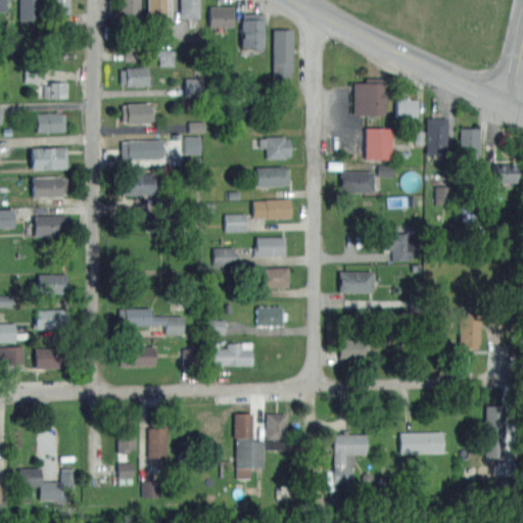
[(39,0),(39,19),(18,19),(18,0),(39,0)]
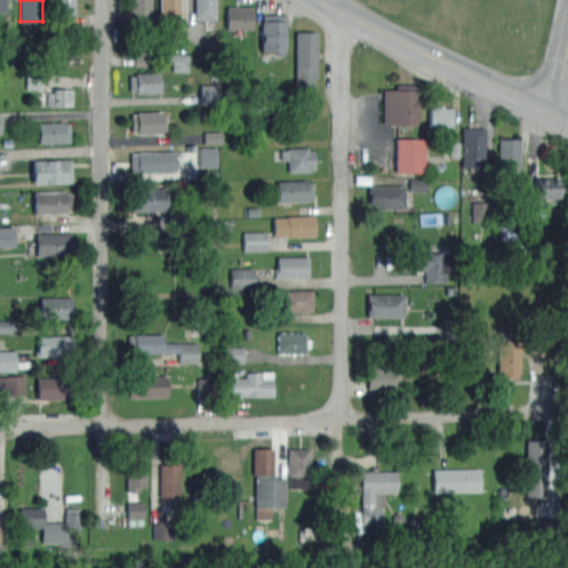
[(73,23),(54,23),(54,16),(53,16),(53,0),(74,0),(74,17),(73,17),(73,23)]
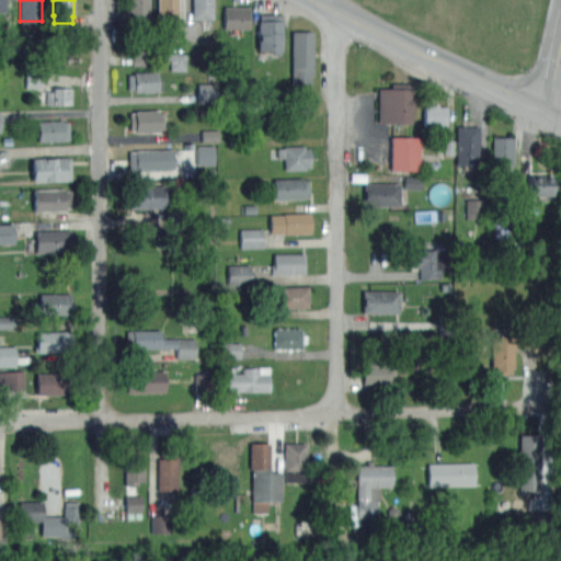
[(149,0),(149,20),(132,20),(132,11),(128,11),(128,0),(149,0)]
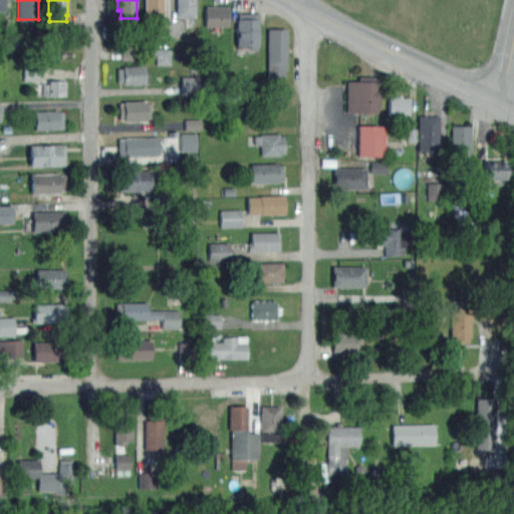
[(161,22),(153,22),(153,19),(152,19),(152,18),(145,18),(145,15),(144,15),(144,0),(162,0),(162,20),(161,20),(161,22)]
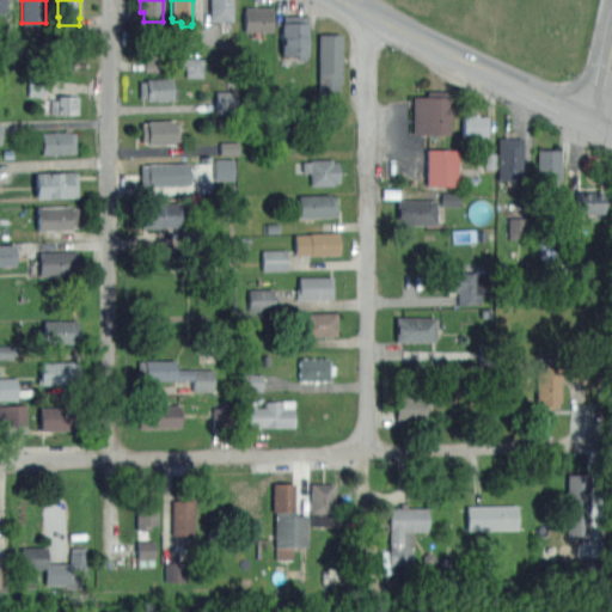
[(231,0),(231,19),(209,19),(209,0),(231,0)]
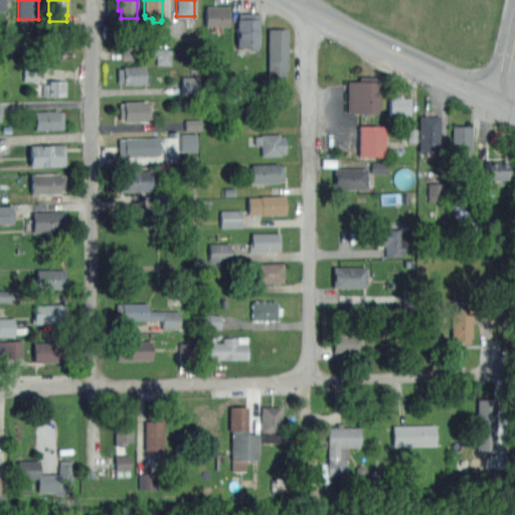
[(227,25),(204,25),(204,6),(227,6),(227,25)]
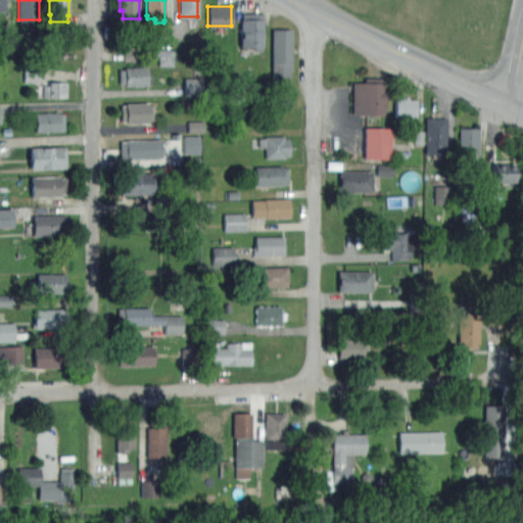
[(262,13),(260,46),(240,46),(240,18),(242,18),(242,12),(262,13)]
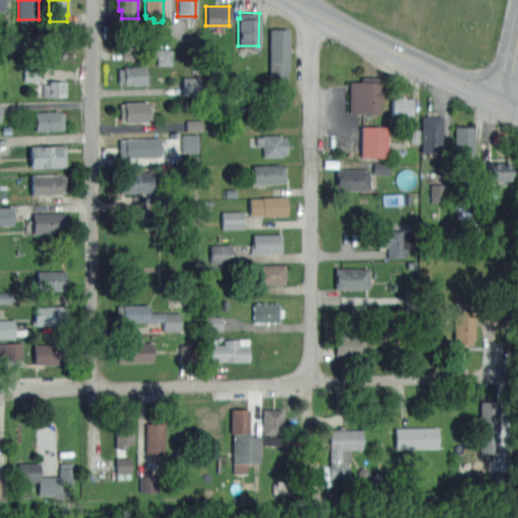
[(285,78),(269,78),(269,28),(287,28),(287,69),(285,69),(285,78)]
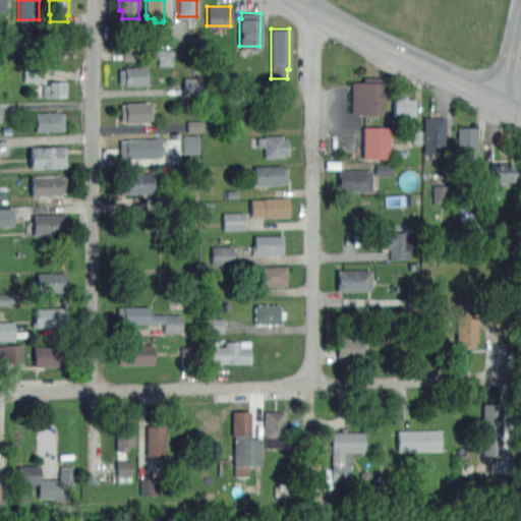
[(123,61),(137,62),(138,48),(123,48),(123,61)]
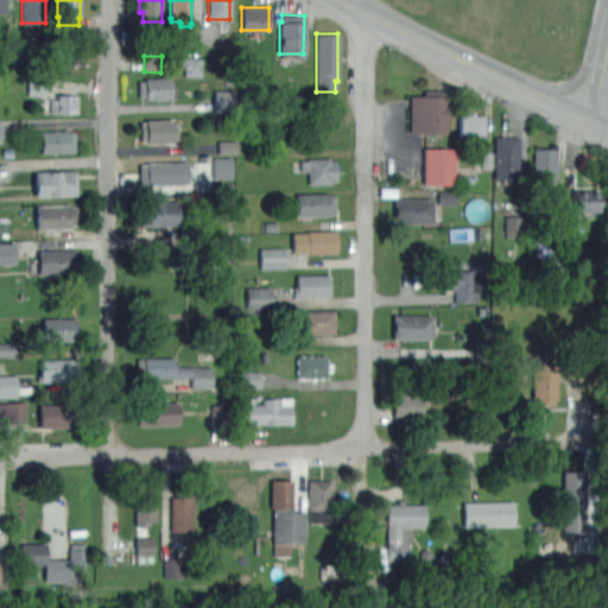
[(202,76),(202,58),(184,57),(183,76),(202,76)]
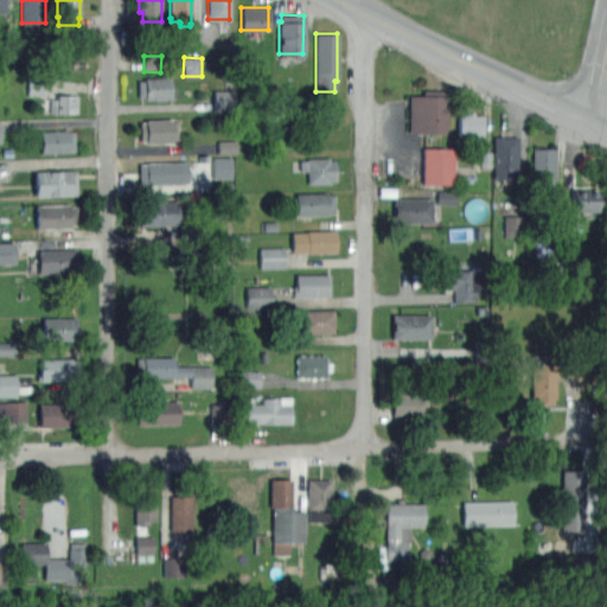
[(144,100),(144,96),(139,97),(138,81),(142,81),(142,78),(168,77),(170,87),(176,87),(176,97),(170,97),(170,98),(144,100)]
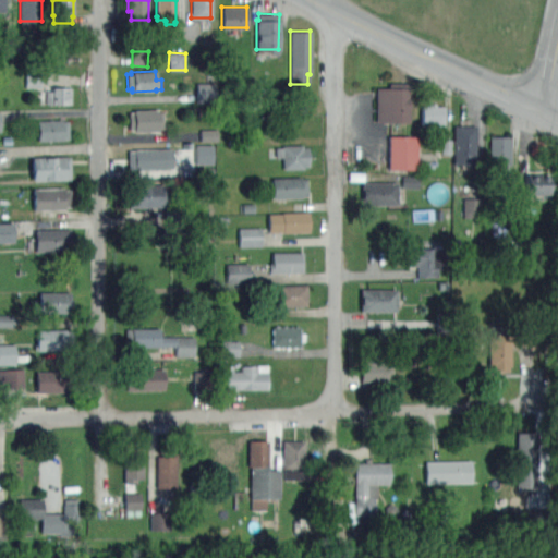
[(215,84),(196,83),(196,101),(215,101),(215,84)]
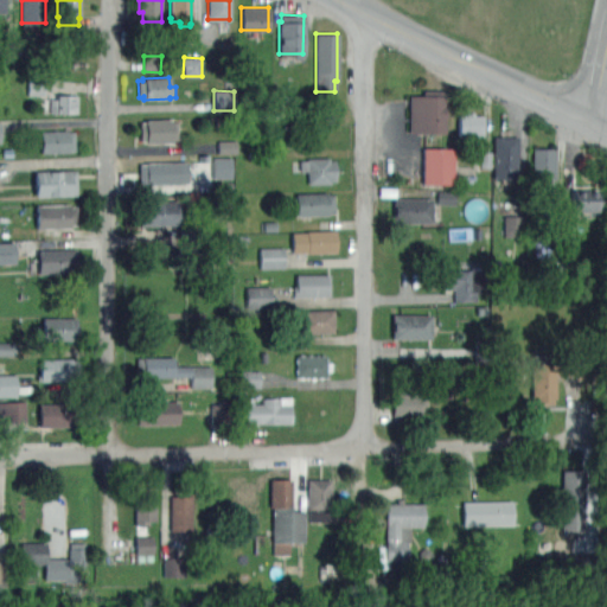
[(443,133),(408,133),(408,95),(422,95),(422,90),(443,90),(443,96),(445,96),(443,133)]
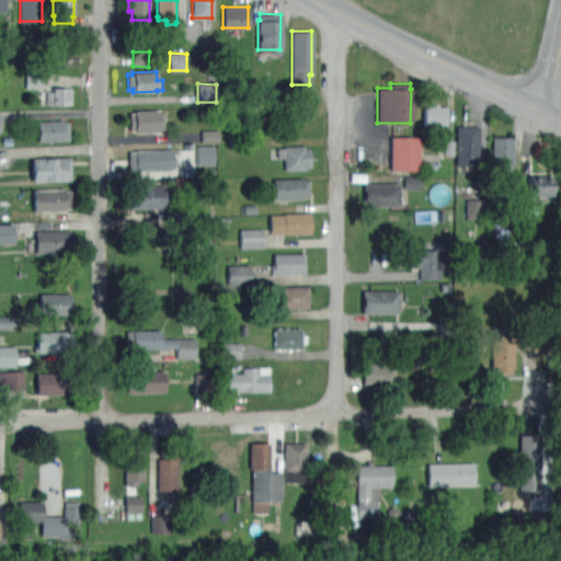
[(70,104),(45,103),(45,91),(49,91),(49,88),(70,89),(70,104)]
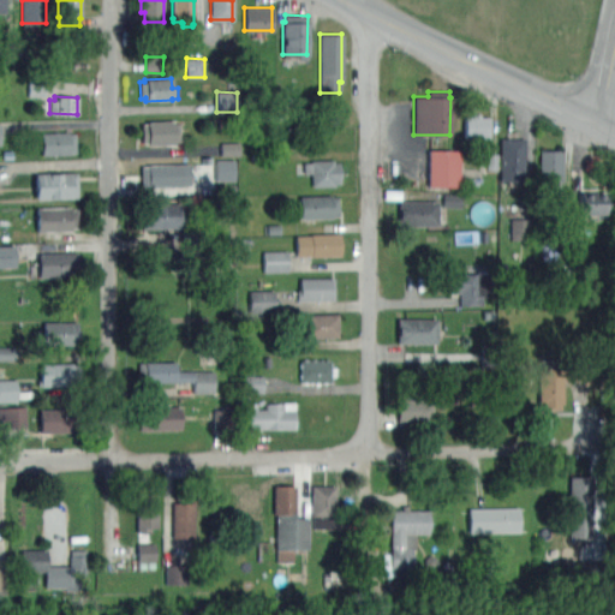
[(488,138),(464,137),(464,117),(470,117),(470,114),(479,114),(479,117),(488,117),(488,138)]
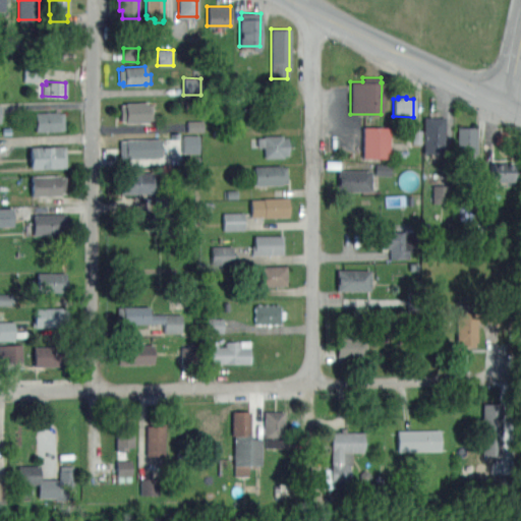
[(147,122),(123,122),(123,120),(120,120),(120,104),(123,104),(123,103),(146,103),(146,104),(152,104),(152,120),(147,120),(147,122)]
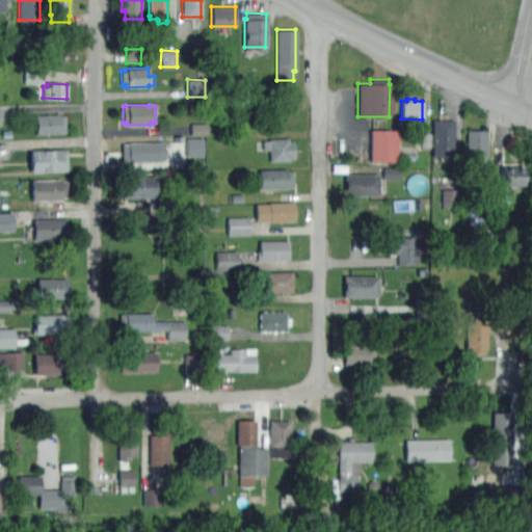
[(36,134),(35,115),(58,114),(58,115),(64,114),(64,131),(58,131),(58,133),(36,134)]
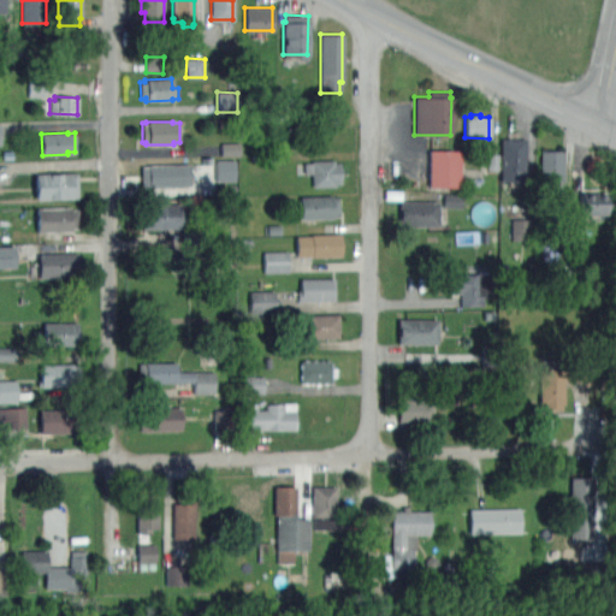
[(523,181),(517,181),(517,182),(499,182),(499,138),(525,140),(523,181)]
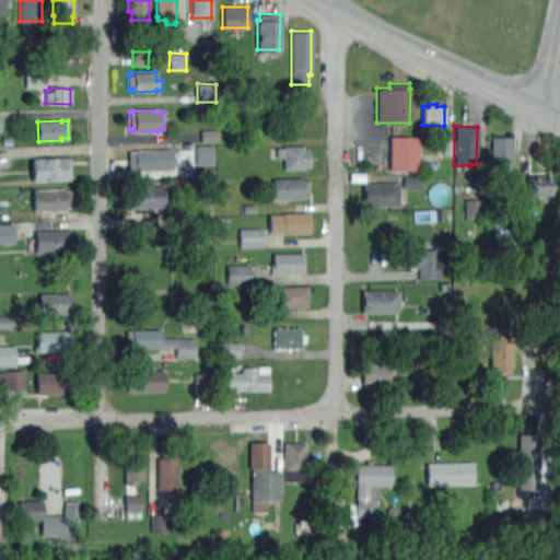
[(202,142),(219,141),(219,130),(201,131),(202,142)]
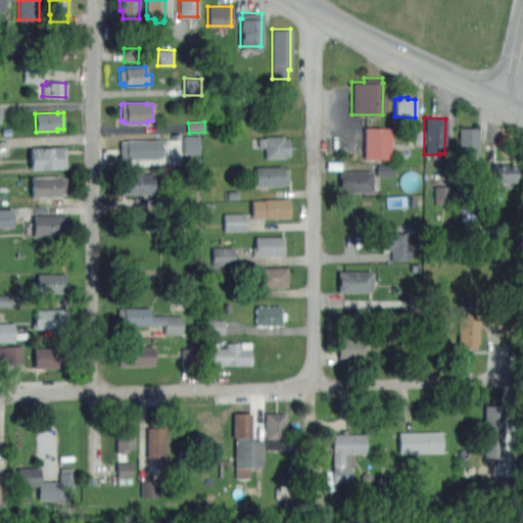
[(392,159),(392,128),(366,127),(365,158),(392,159)]
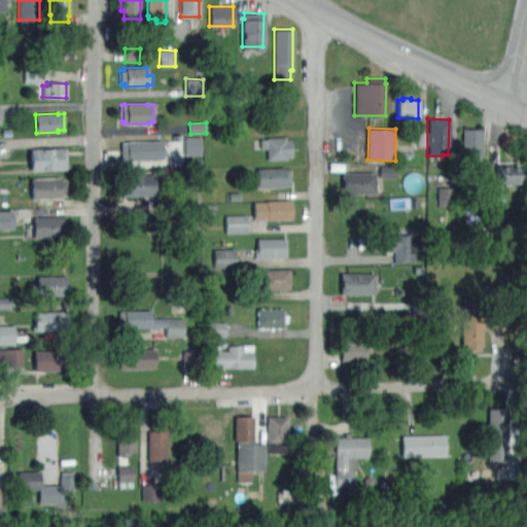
[(478,162),(465,161),(465,154),(461,154),(462,129),(482,129),(481,155),(478,155),(478,162)]
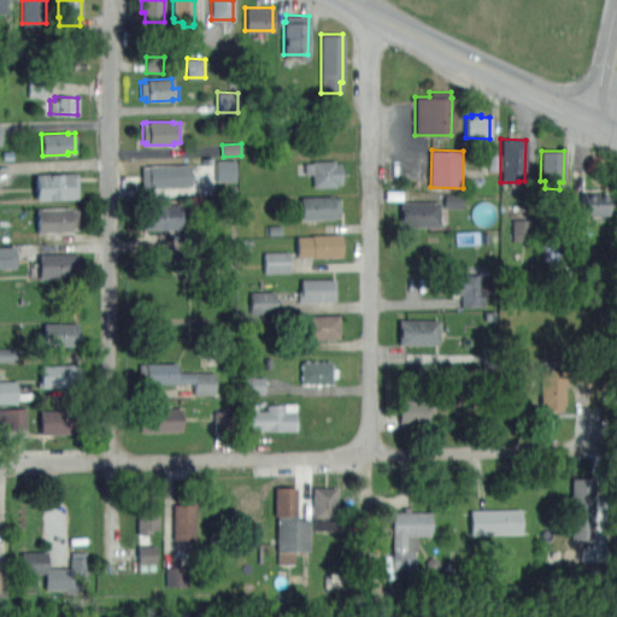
[(216,181),(236,181),(236,162),(217,160),(216,181)]
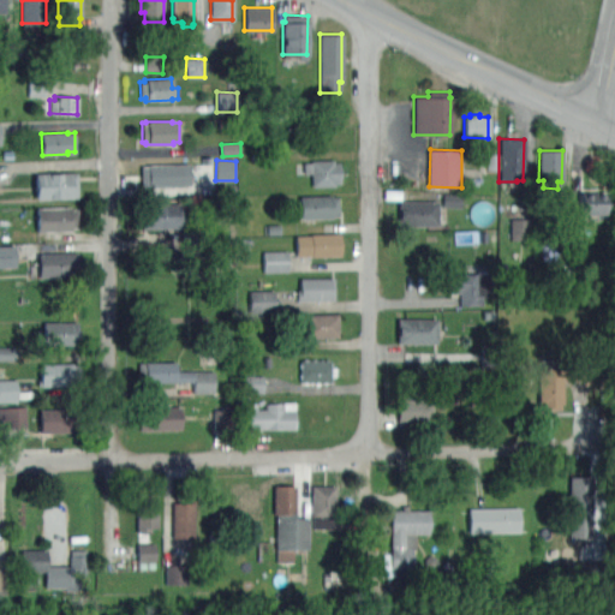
[(334,185),(311,185),(311,173),(303,173),(303,162),(310,162),(310,160),(333,160),(333,162),(339,162),(339,181),(334,181),(334,185)]
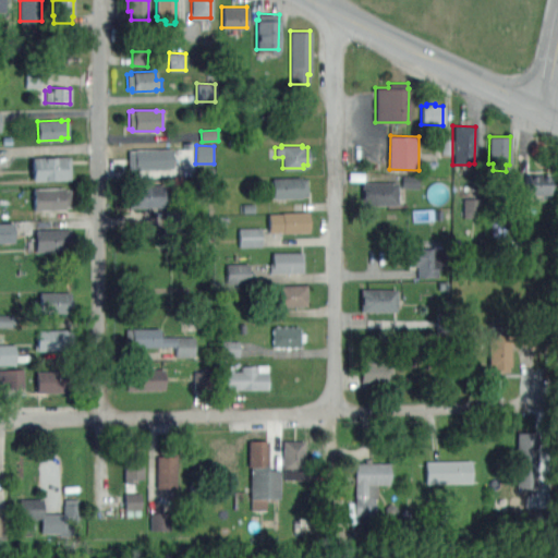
[(132,169),(132,168),(128,168),(128,149),(169,148),(170,162),(166,162),(166,168),(132,169)]
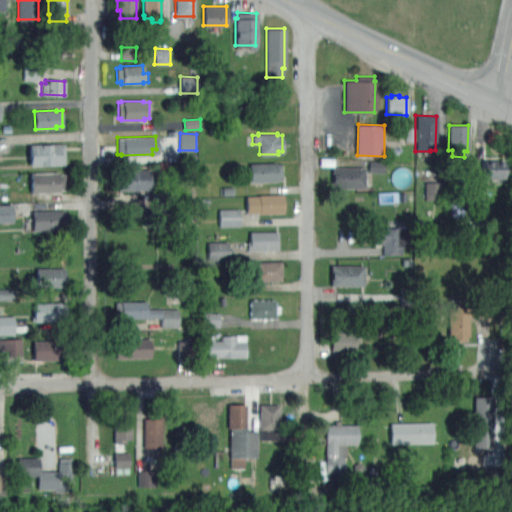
[(29,165),(28,144),(63,143),(64,164),(29,165)]
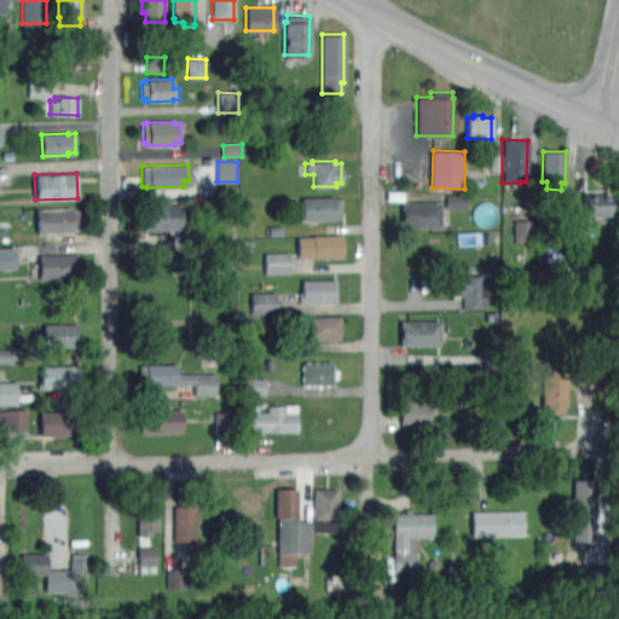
[(606,215),(584,215),(584,194),(588,194),(588,187),(599,187),(599,191),(606,191),(606,215)]
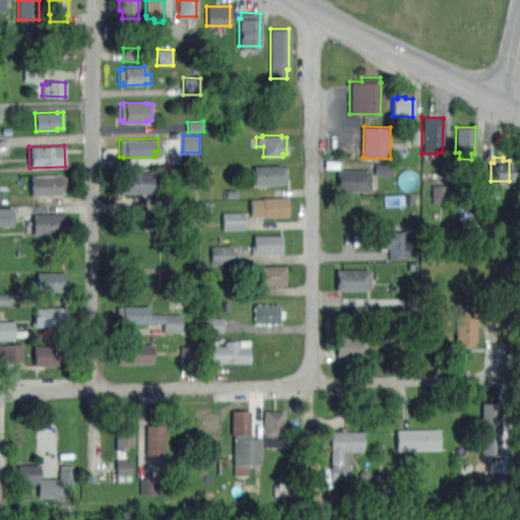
[(375,175),(390,176),(391,166),(376,165),(375,175)]
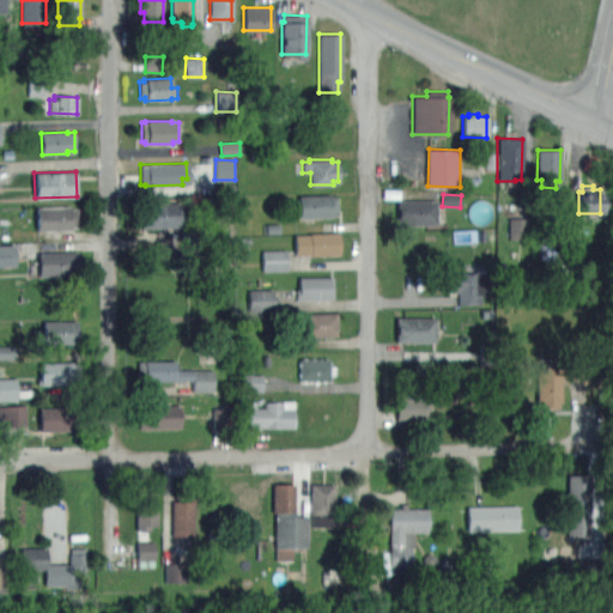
[(297,218),(297,196),(335,195),(337,216),(331,216),(331,217),(297,218)]
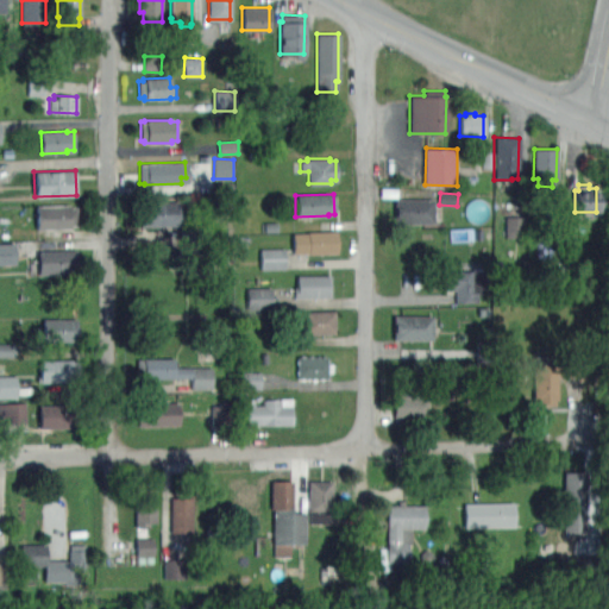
[(432,223),(394,223),(394,199),(432,199),(432,223)]
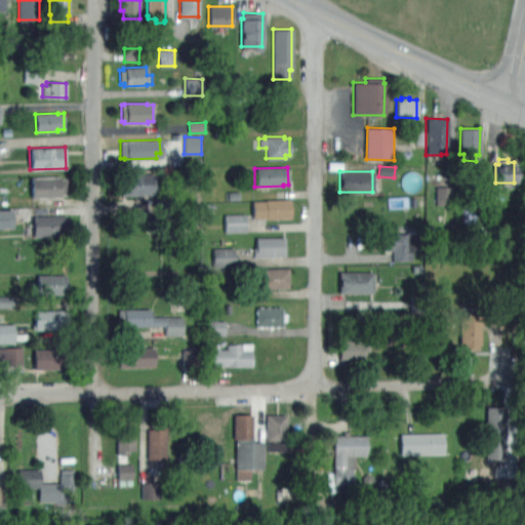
[(120,195),(119,174),(153,173),(153,185),(158,185),(158,192),(153,192),(153,194),(120,195)]
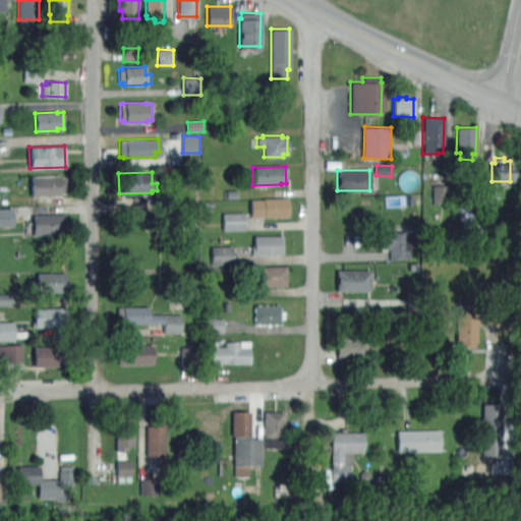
[(30,196),(30,176),(58,176),(58,177),(64,177),(64,192),(58,193),(58,195),(30,196)]
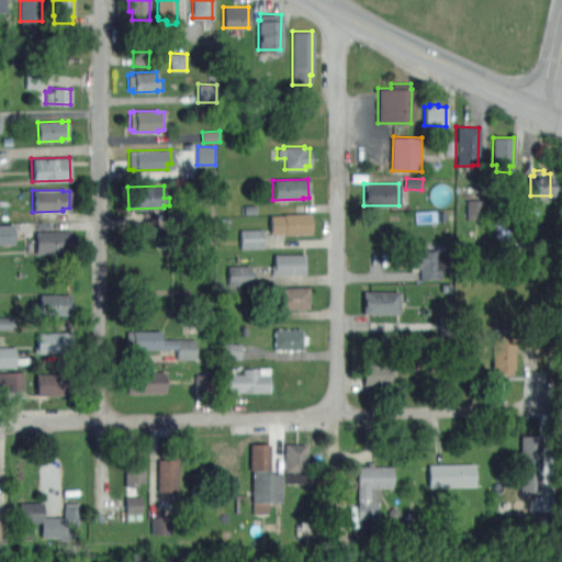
[(468,220),(481,220),(481,200),(468,200),(468,220)]
